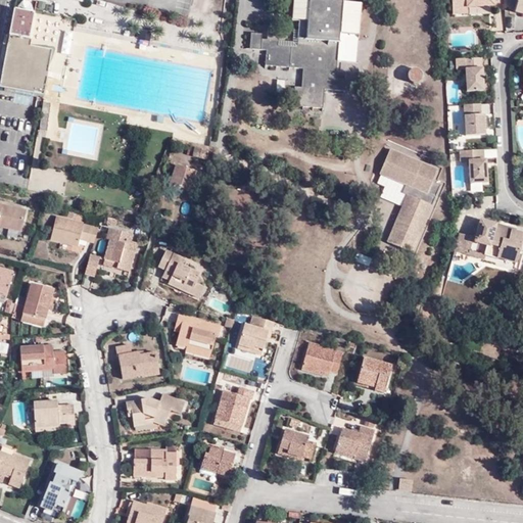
[(358,36),(360,3),(334,2),(308,0),(290,0),(289,21),(297,22),(296,47),(277,46),(278,34),(267,33),(267,40),(266,54),(265,65),(302,67),(301,82),(307,82),(307,87),(300,87),(293,86),(292,106),(323,107),(324,90),(320,90),(321,84),(335,85),(335,83),(344,83),(344,80),(336,79),(336,72),(335,72),(325,70),(326,61),(336,62),(338,35),(357,36),(358,36)]
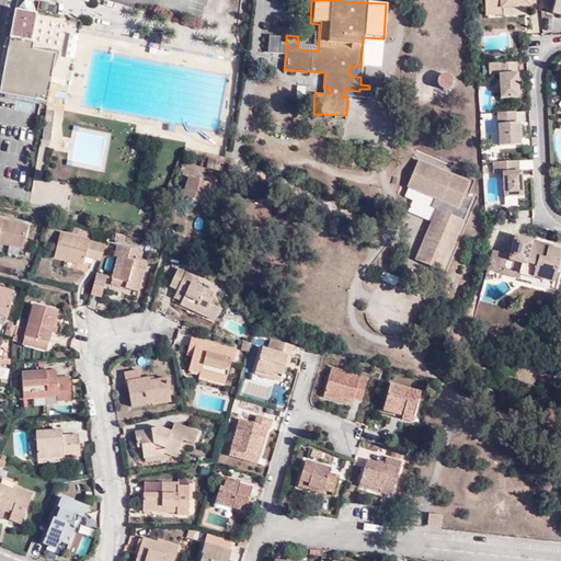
[(483,0),(484,14),(501,13),(500,8),(530,7),(529,0),(483,0)]
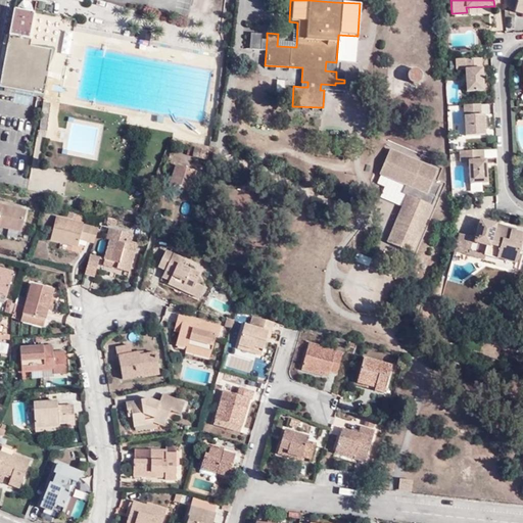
[(522,13),(522,0),(517,0),(514,11),(522,13)]
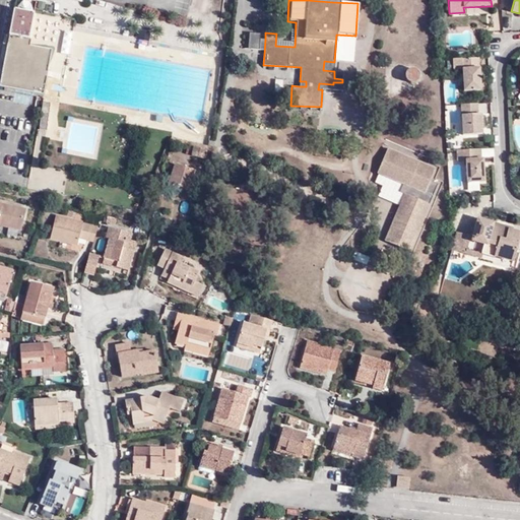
[(27,39),(29,39),(34,14),(13,10),(1,87),(46,94),(50,68),(54,53),(54,51),(52,49),(51,48),(31,46),(27,46),(27,39)]
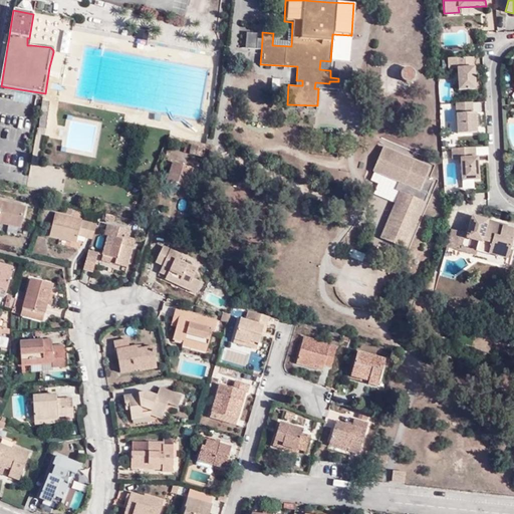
[(249,53),(255,53),(256,39),(257,33),(246,33),(246,48),(250,48),(249,53)]
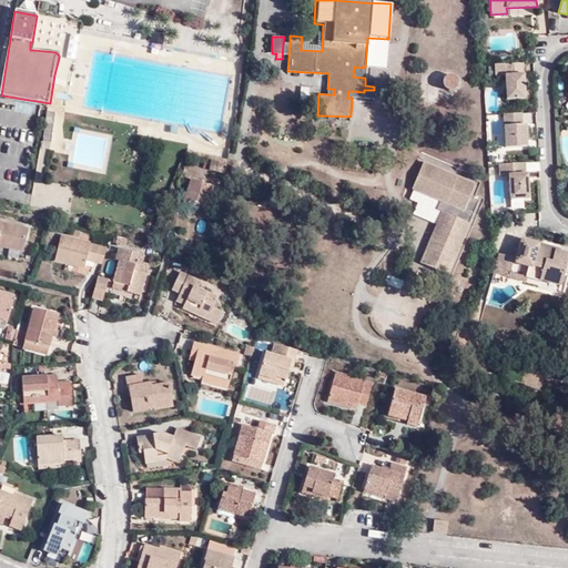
[(385,69),(387,39),(367,38),(365,68),(385,69)]
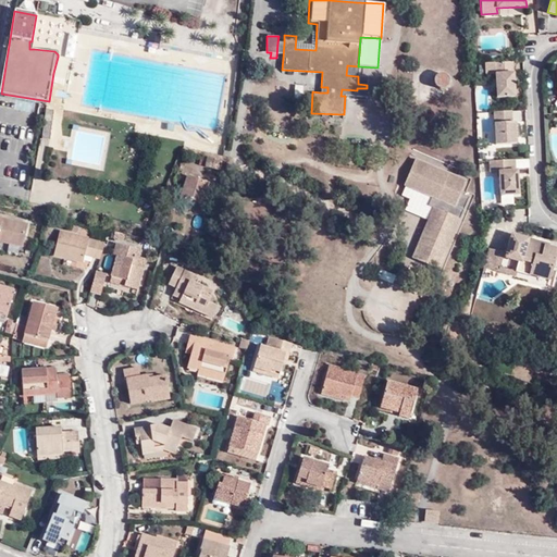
[(515,61),(486,62),(486,74),(496,74),(497,97),(516,97),(515,61)]
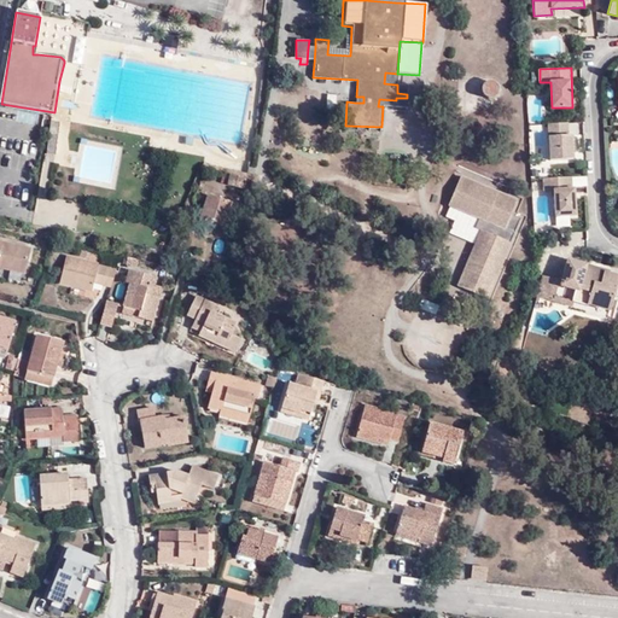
[(384,83),(396,85),(397,74),(385,73),(384,83)]
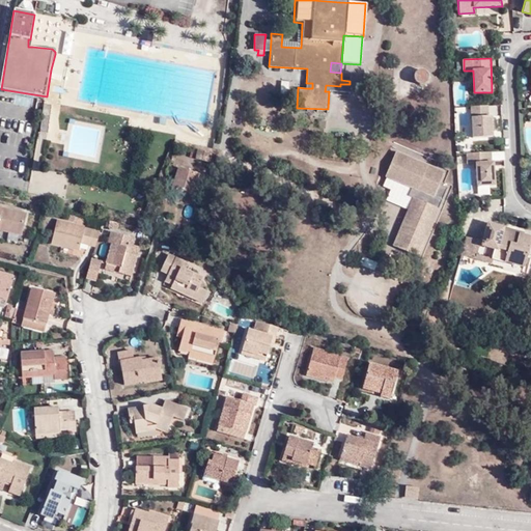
[(423,72),(421,72),(418,72),(415,74),(413,78),(415,81),(418,84),(421,85),(425,83),(426,81),(427,77),(426,74),(423,72)]
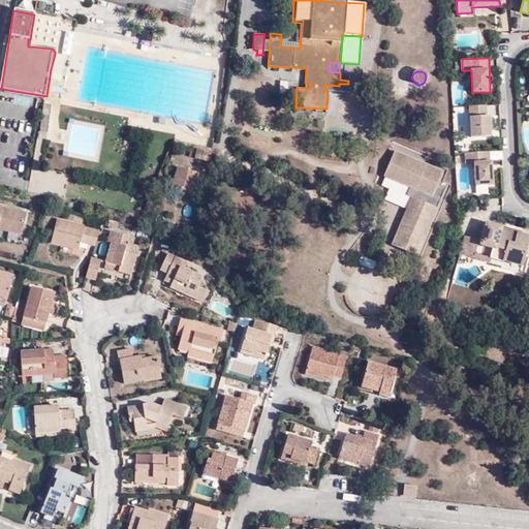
[(347,92),(348,84),(339,84),(339,86),(324,85),(323,91),(328,91),(347,92)]
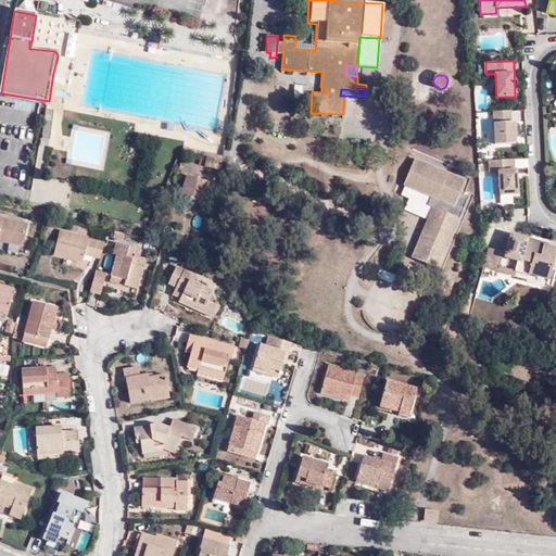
[(57,110),(48,109),(47,122),(54,123),(57,110)]
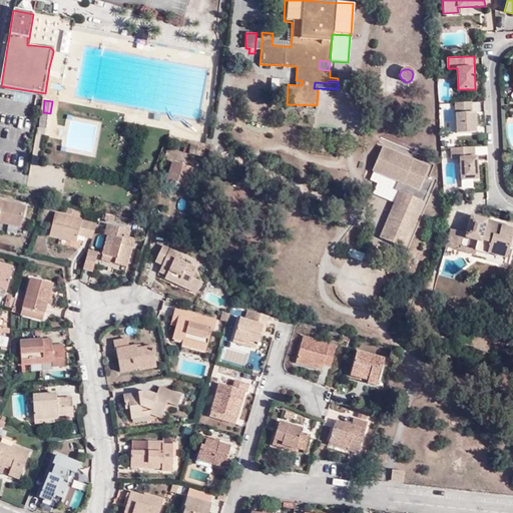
[(471,102),(454,102),(455,133),(475,132),(474,112),(472,112),(471,102)]
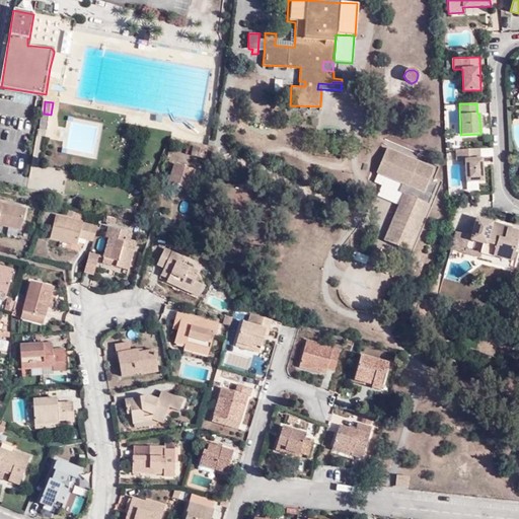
[(207,151),(195,147),(192,156),(204,159),(207,151)]
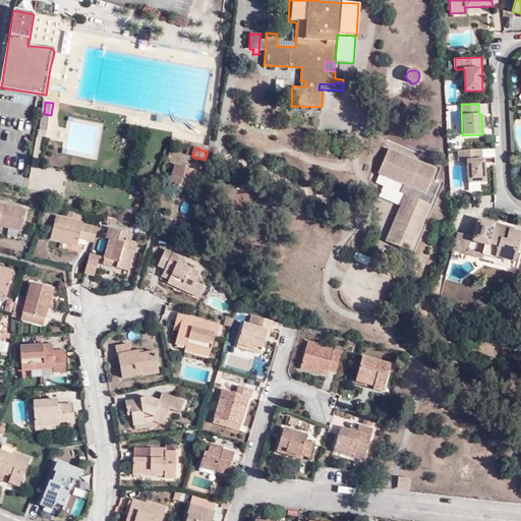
[(387,241),(412,250),(438,181),(429,178),(433,166),(385,149),(377,172),(402,182),(399,191),(405,193),(387,241)]
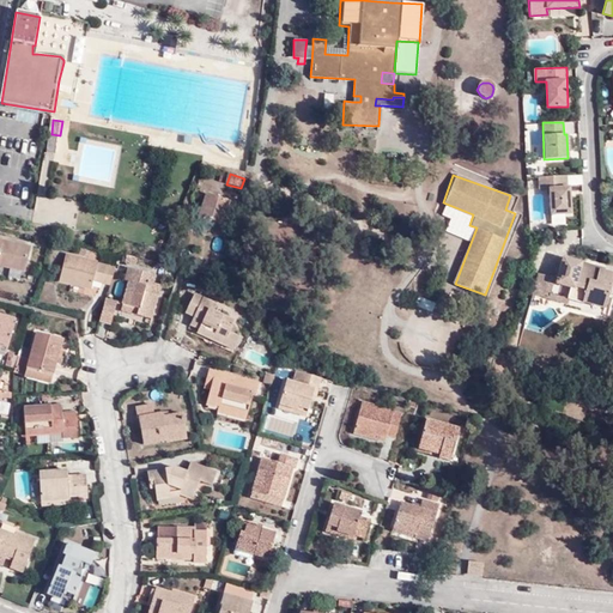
[(548,176),(548,190),(550,216),(570,214),(569,187),(566,187),(566,175),(548,176)]
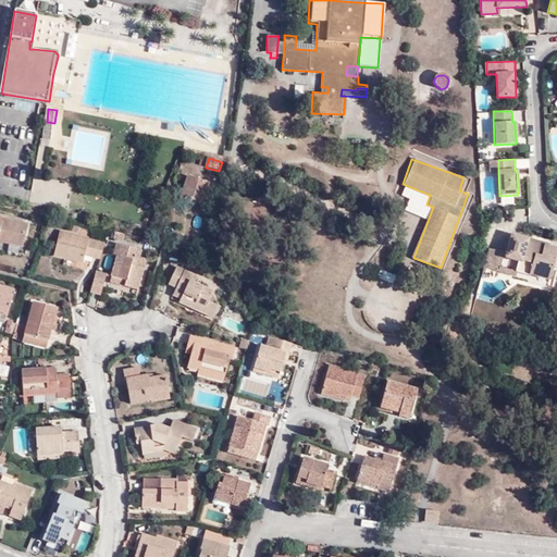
[(498,160),(489,161),(489,173),(498,173),(498,160)]
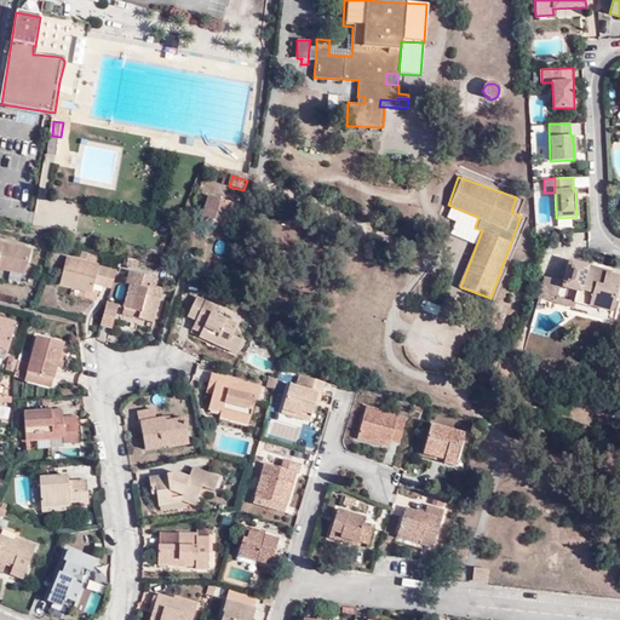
[(234,206),(208,199),(200,224),(214,229),(216,224),(228,228),(234,206)]
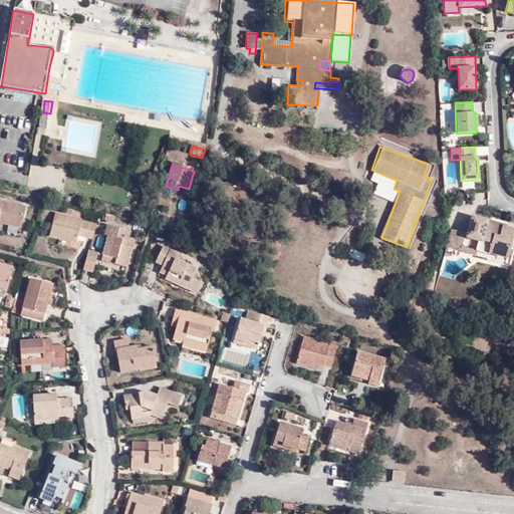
[(24,204),(0,198),(0,220),(21,225),(24,204)]
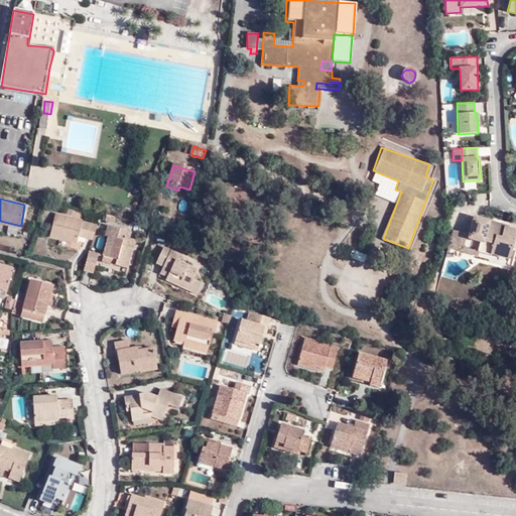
[(91,237),(95,222),(54,212),(48,232),(76,239),(77,233),(80,226),(86,228),(84,235),(91,237)]
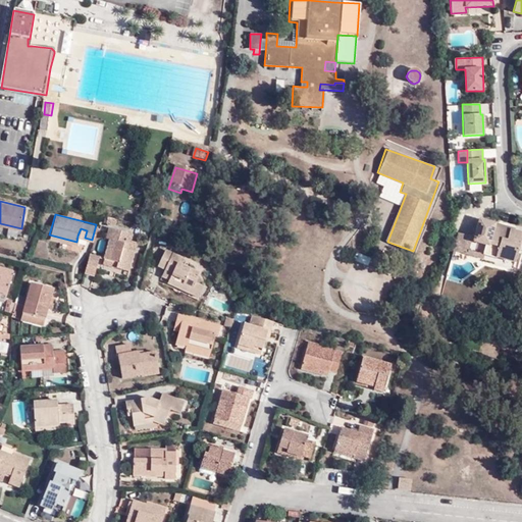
[(486,244),(492,224),(480,220),(478,222),(473,240),(486,244)]
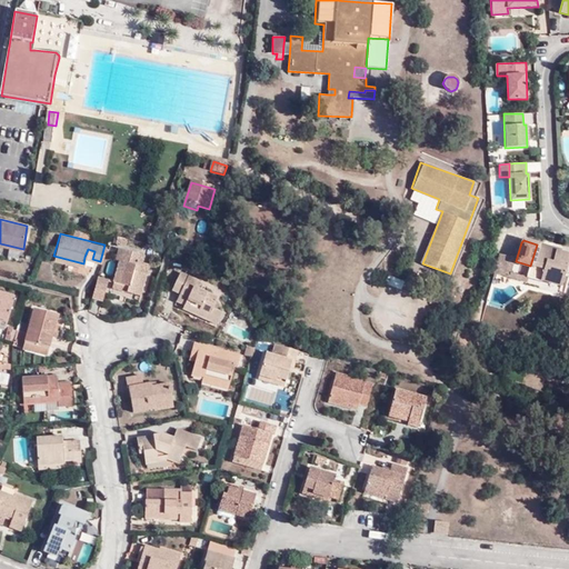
[(136,257),(137,249),(118,245),(115,257),(118,258),(112,278),(126,282),(125,288),(139,292),(146,269),(141,268),(143,259),(141,258),(136,257)]
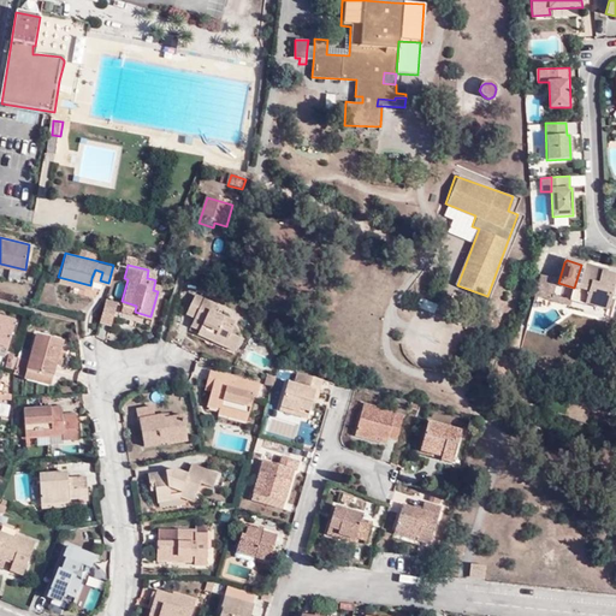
[(570,300),(570,302),(585,306),(585,304),(587,304),(587,303),(604,308),(603,309),(608,311),(615,278),(615,276),(606,274),(608,272),(594,268),(594,271),(585,268),(586,266),(581,265),(574,288),(574,290),(570,300)]
